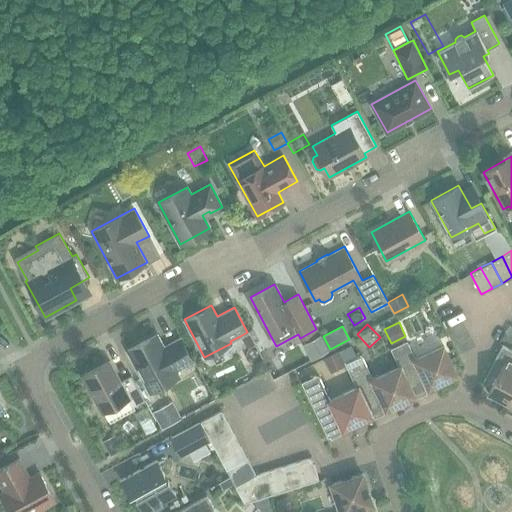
[(247,332),(240,336),(246,348),(254,344),(247,332)]
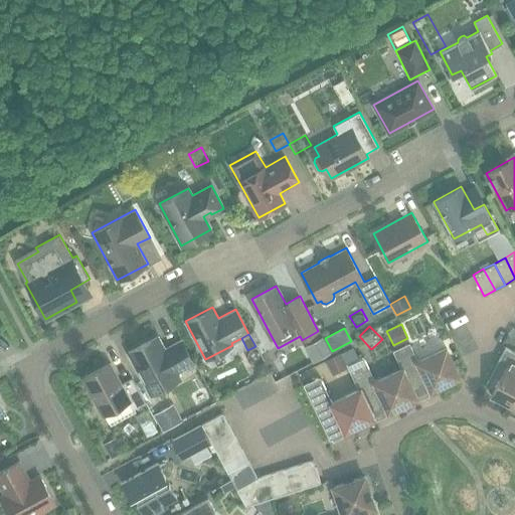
[(170,348),(165,351),(157,336),(128,352),(151,393),(180,378),(176,372),(193,363),(181,340),(169,346),(170,348)]
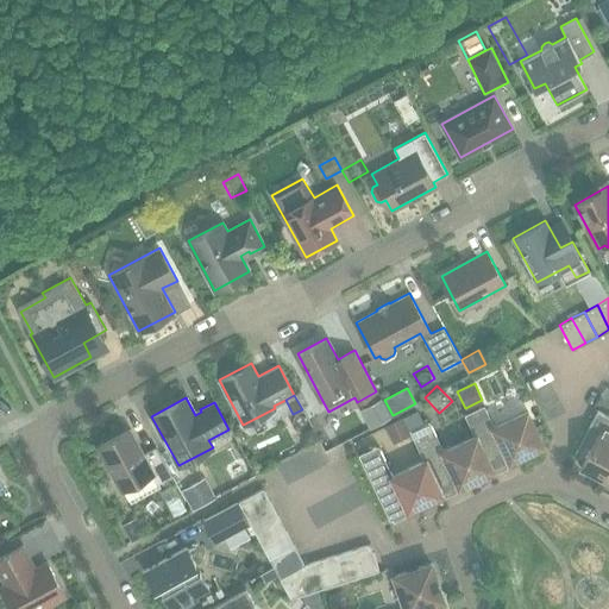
[(382,399),(362,409),(371,426),(390,416),(382,399)]
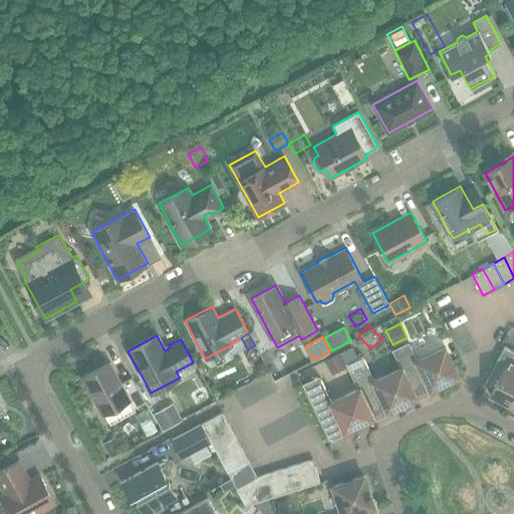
[(402,367),(416,396),(430,390),(433,389),(433,388),(438,386),(438,387),(442,383),(459,375),(445,346),(417,359),(409,341),(392,349),(401,367),(402,367)]
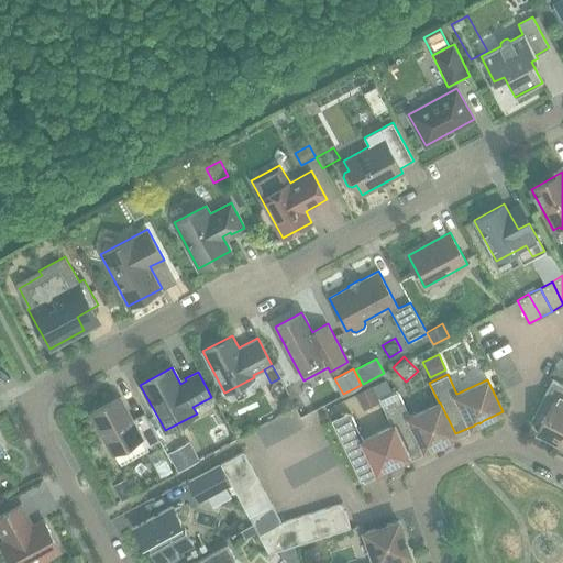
[(385,378),(372,385),(378,397),(392,392),(385,378)]
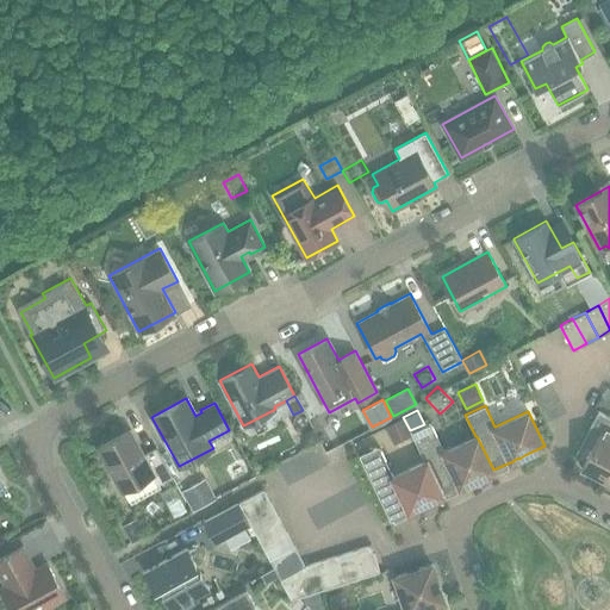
[(609,466),(609,417),(598,411),(576,453),(585,459),(582,467),(603,479),(609,466)]
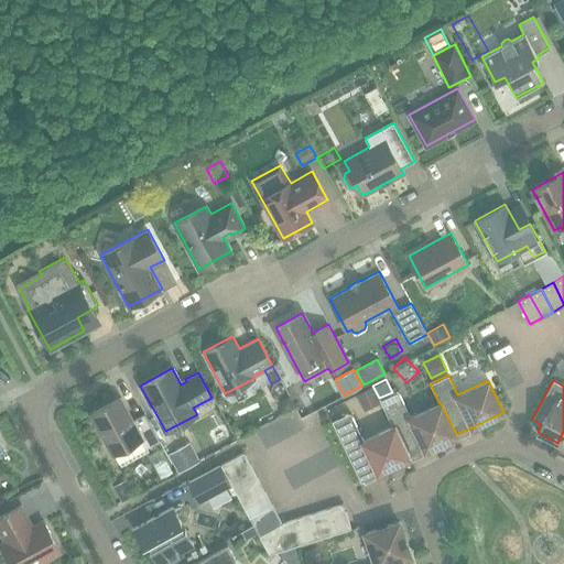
[(372,386),(356,394),(362,409),(380,401),(379,398),(372,386)]
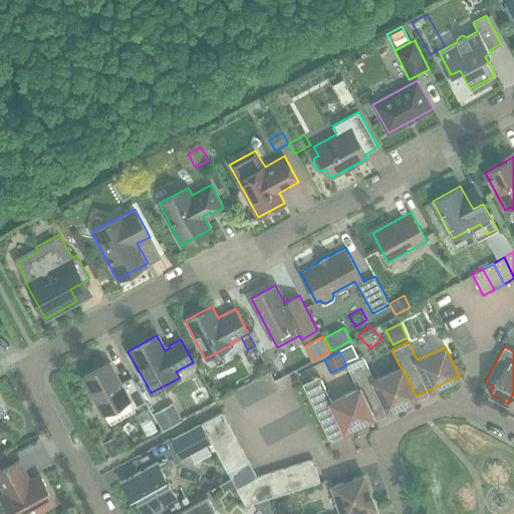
[(402,367),(401,367),(373,380),(361,355),(357,357),(345,362),(346,365),(357,389),(358,388),(372,417),(387,410),(387,411),(390,409),(395,406),(395,407),(400,405),(400,404),(416,396),(402,367)]
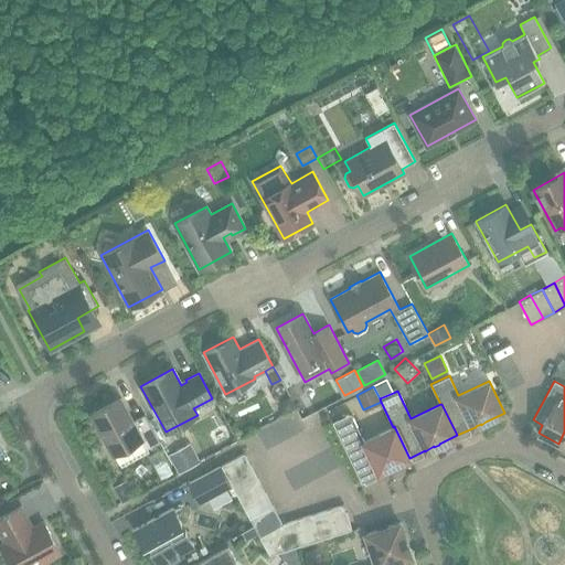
[(283,400),(281,407),(285,413),(296,406),(290,396),(283,400)]
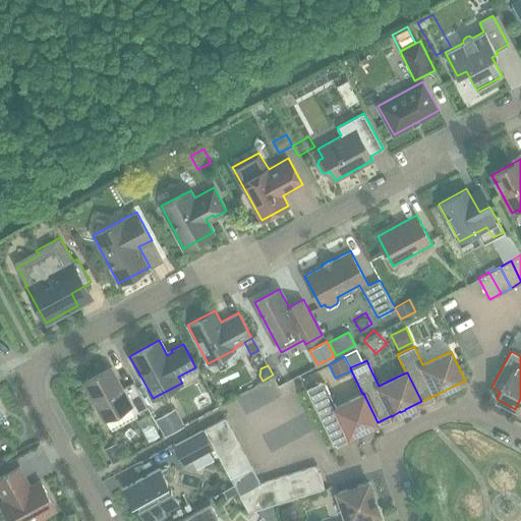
[(123,388),(111,366),(82,382),(104,419),(131,405),(135,413),(147,407),(133,382),(123,388)]
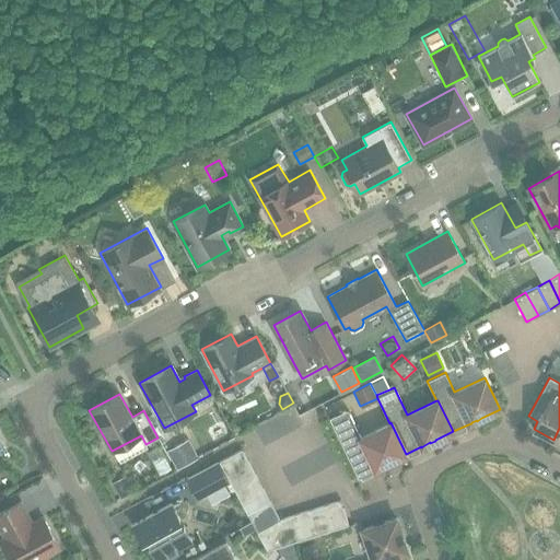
[(391,422),(389,423),(361,438),(347,409),(329,418),(358,478),(360,477),(360,475),(373,468),(374,470),(377,468),(377,467),(383,465),(383,466),(388,463),(406,454),(391,422)]
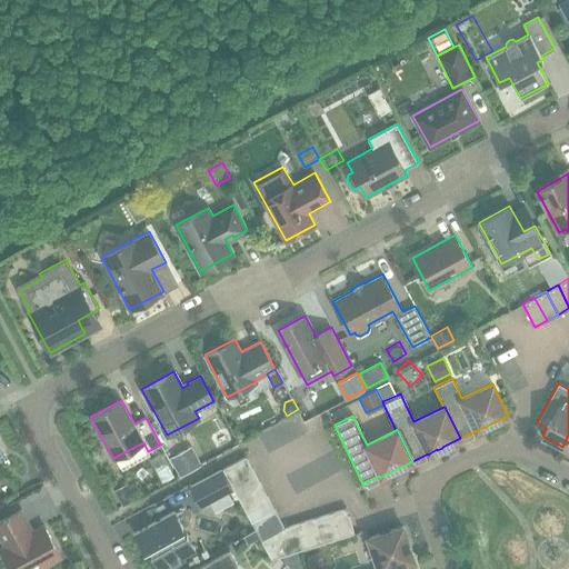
[(192,447),(171,458),(180,475),(201,463),(192,447)]
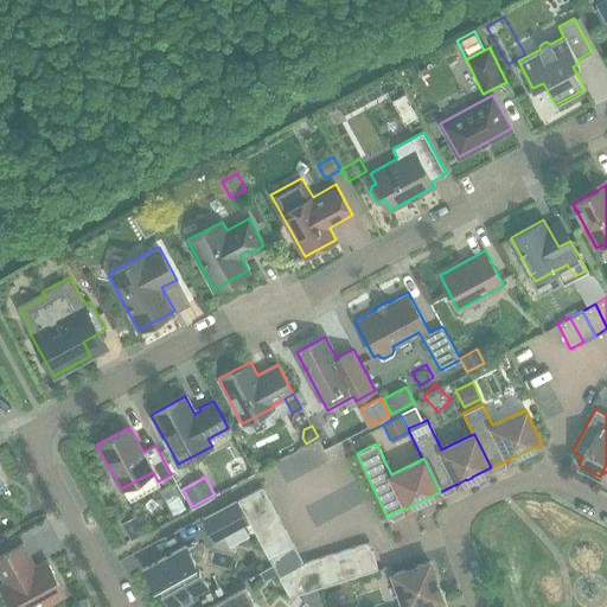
[(237,499),(246,515),(270,502),(262,486),(237,499)]
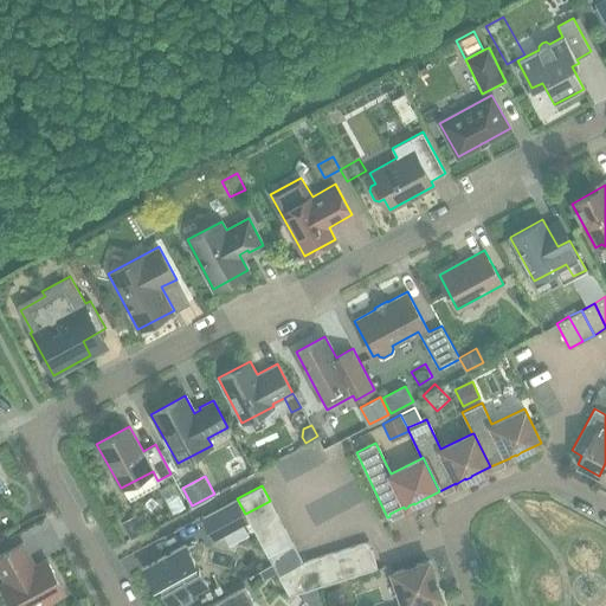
[(236,500),(221,508),(202,517),(213,539),(246,520),(236,500)]
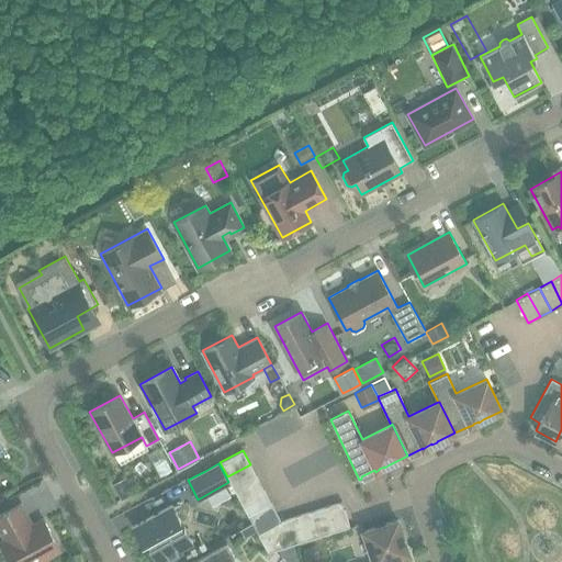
[(227,476),(235,491),(258,478),(250,464),(227,476)]
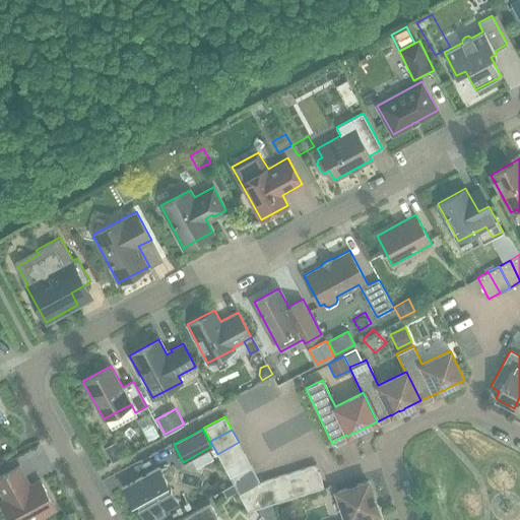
[(217,454),(224,467),(246,455),(239,442),(217,454)]
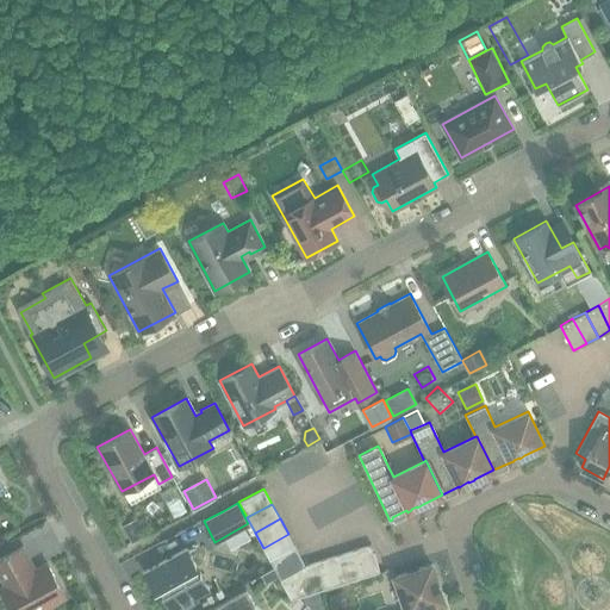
[(138,520),(124,527),(132,542),(145,535),(138,520)]
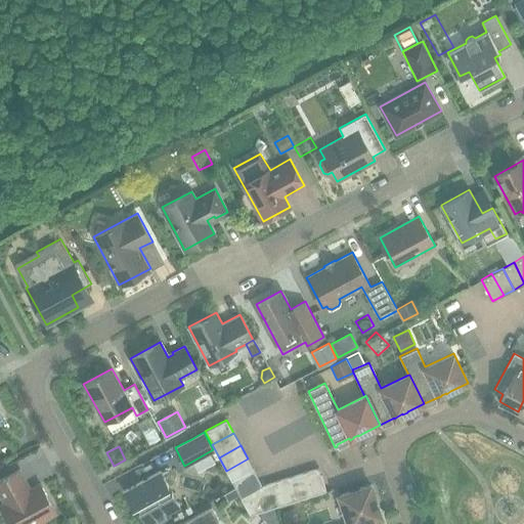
[(226,471),(227,472),(233,484),(255,472),(248,459),(226,471)]
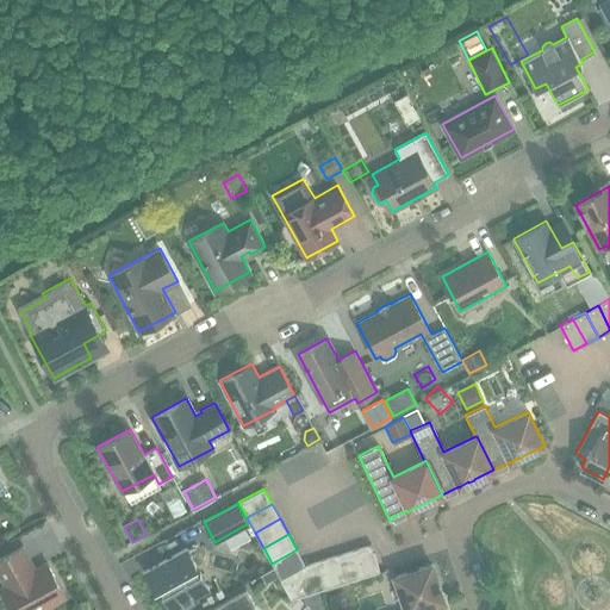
[(363,577),(380,571),(371,543),(354,549),(363,577)]
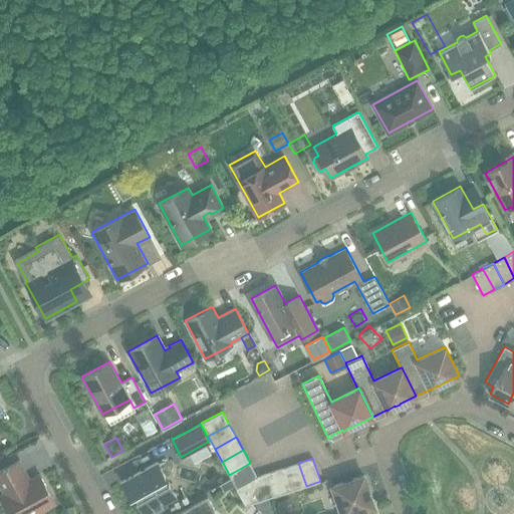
[(25,473),(18,460),(0,470),(0,483),(5,493),(0,496),(9,513),(33,513),(55,502),(39,474),(27,481),(23,475),(25,473)]
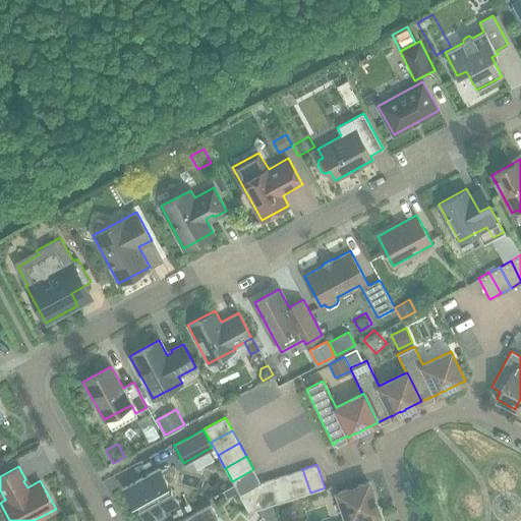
[(157,517),(167,512),(165,510),(179,503),(170,487),(170,488),(167,482),(168,482),(160,467),(124,486),(132,502),(136,500),(139,505),(138,505),(147,520),(156,515),(157,517)]
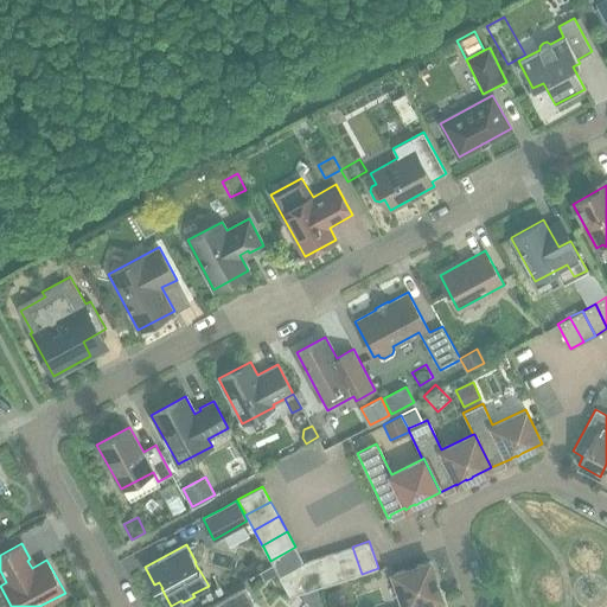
[(270,561),(289,596),(304,562),(295,547),(270,561)]
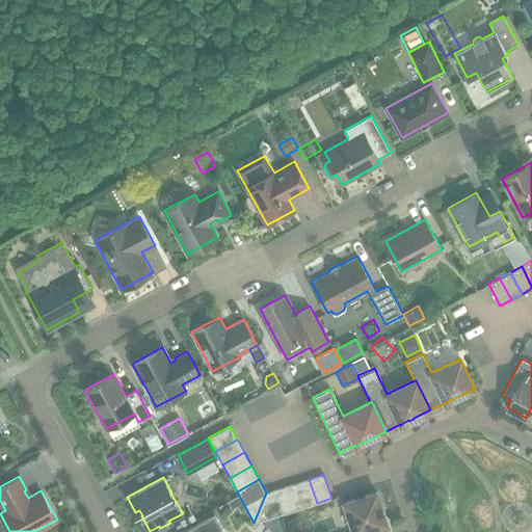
[(302,507),(317,503),(309,479),(295,483),(302,507)]
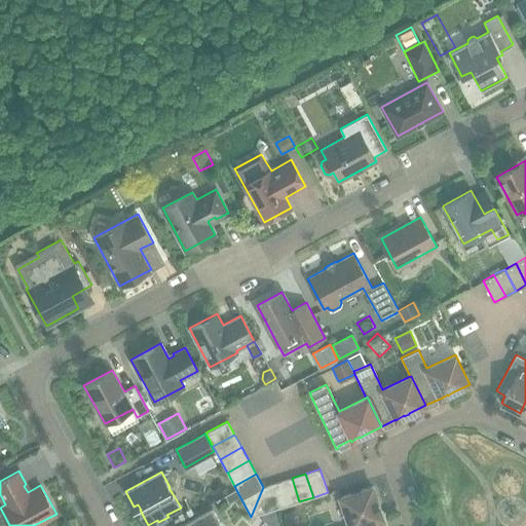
[(285,506),(299,501),(292,478),(277,483),(285,506)]
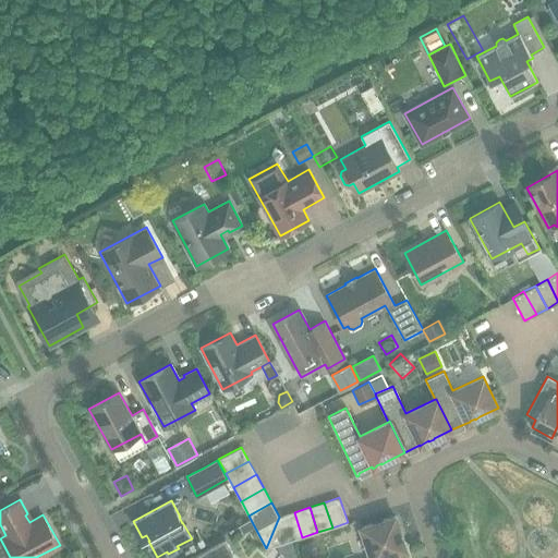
[(294,512),(279,517),(266,548),(302,537),(294,512)]
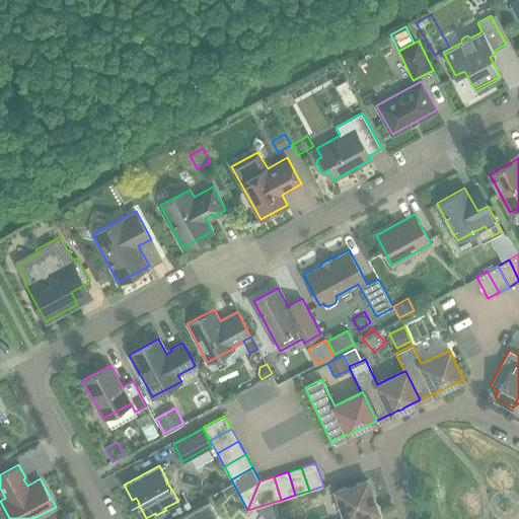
[(379,518),(376,508),(375,508),(374,503),(373,498),(372,498),(367,479),(336,490),(345,518),(379,518)]
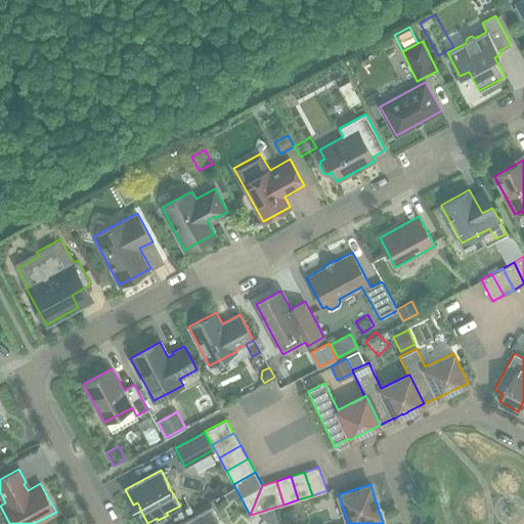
[(212,523),(219,520),(212,507),(179,523),(212,523)]
